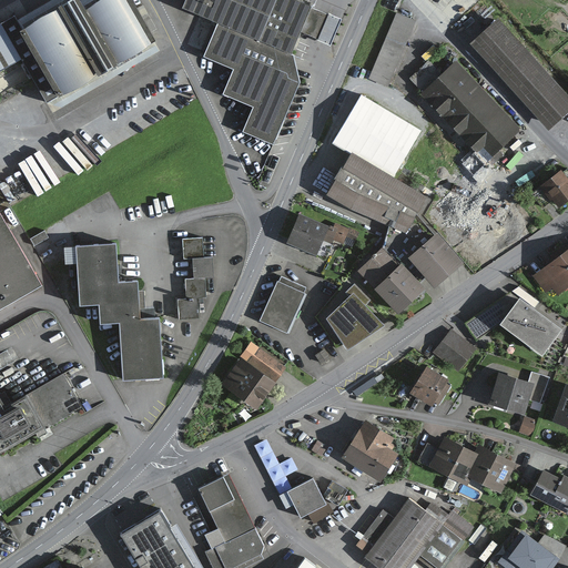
[(0,66),(24,52),(52,99),(158,38),(134,0),(58,0),(24,20),(21,14),(0,27),(0,66)]
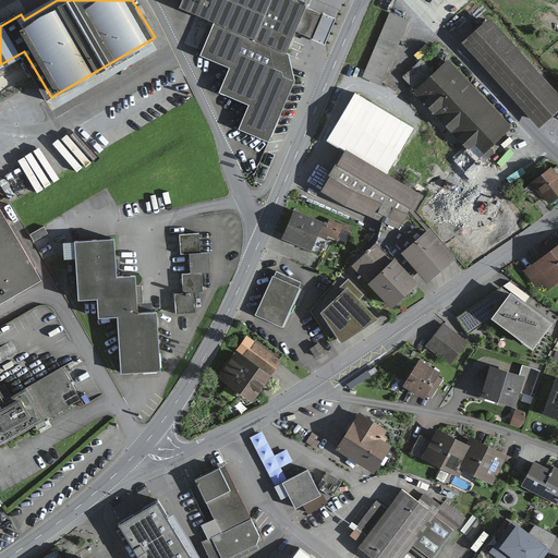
[(201,56),(230,69),(289,94),(294,81),(289,53),(287,52),(295,32),(324,45),(335,19),(290,0),(182,0),(179,8),(215,23),(201,56)]
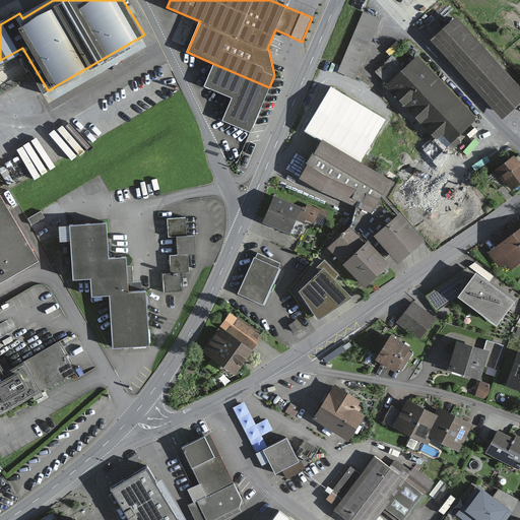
[(511,109),(519,100),(519,70),(461,8),(441,26),(511,109)]
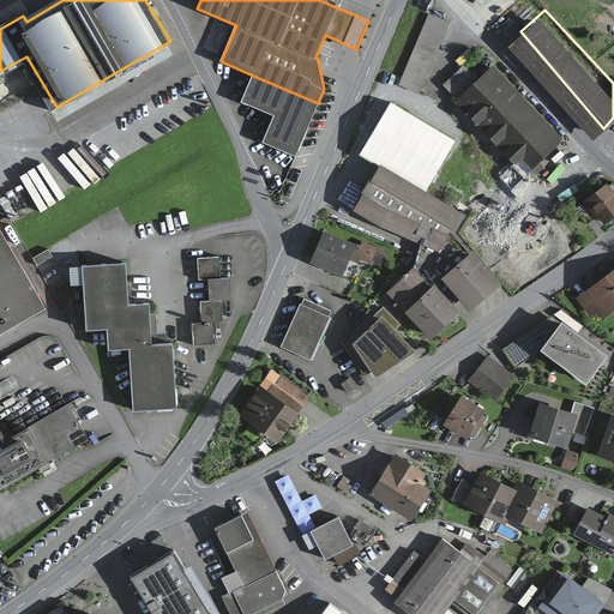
[(450,23),(428,14),(398,85),(420,95),(450,23)]
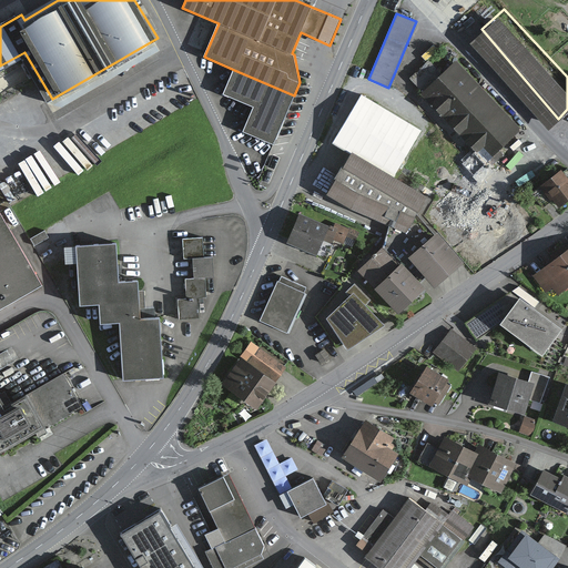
[(456,66),(427,93),(487,155),(516,129),(456,66)]
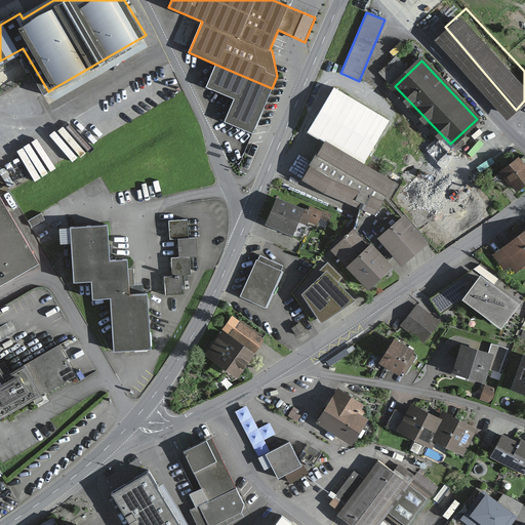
[(272,88),(216,65),(206,87),(234,98),(224,122),(252,134),(272,88)]
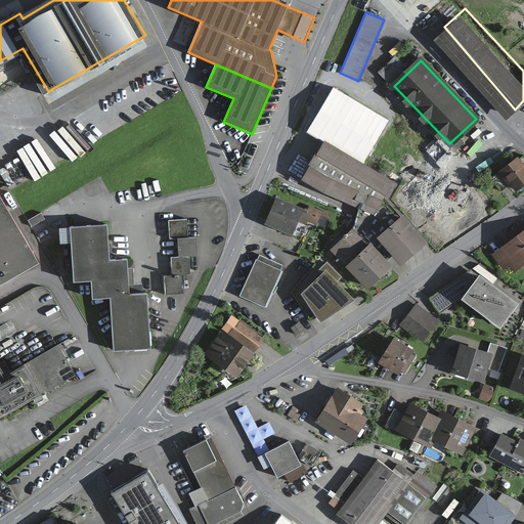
[(311,132),(321,138),(362,162),(385,122),(334,92),(311,132)]
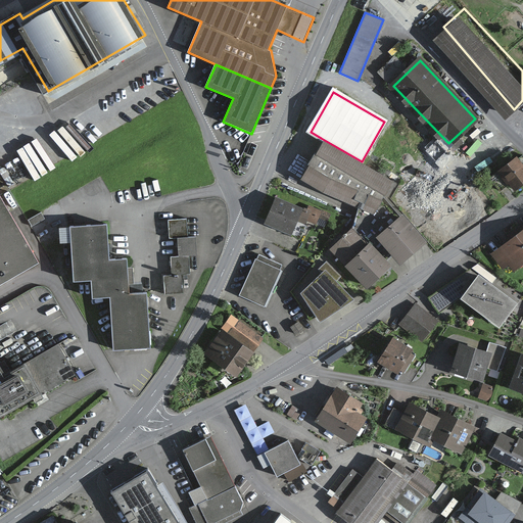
[(362,161),(321,138),(301,171),(374,212),(393,179),(362,161)]
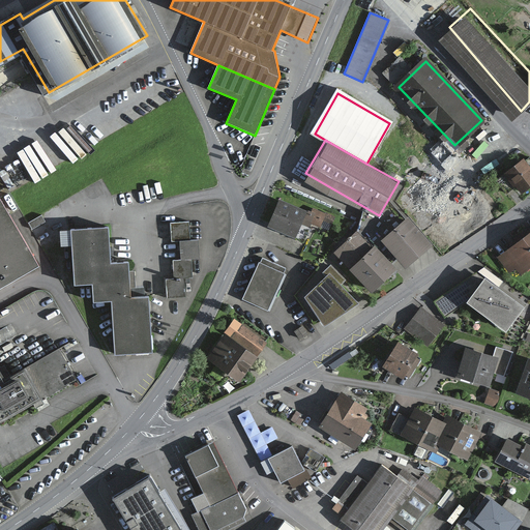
[(523,189),(529,182),(529,166),(522,156),(505,169),(523,189)]
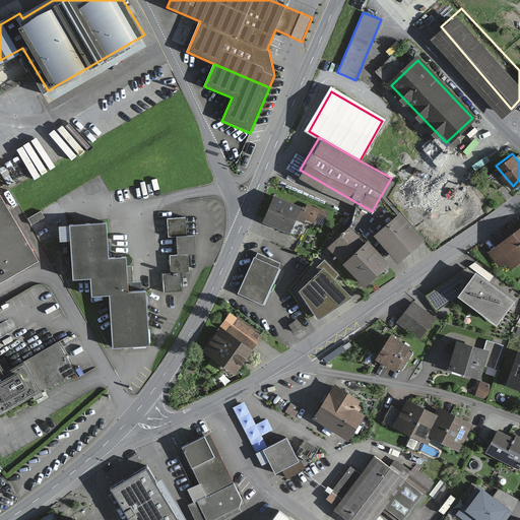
[(409,173),(403,166),(400,169),(406,176),(409,173)]
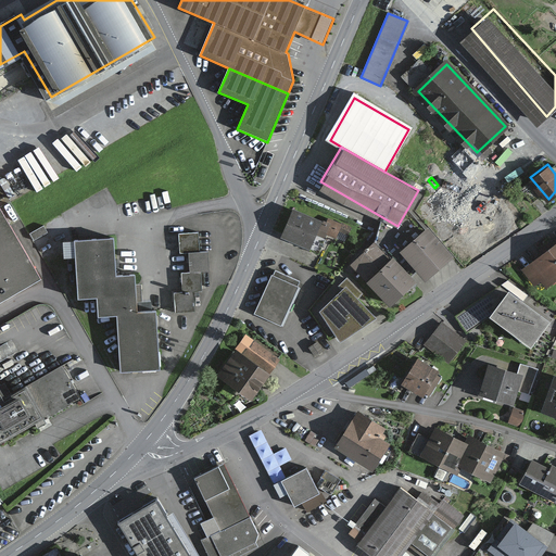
[(463,204),(447,188),(433,200),(447,217),(463,204)]
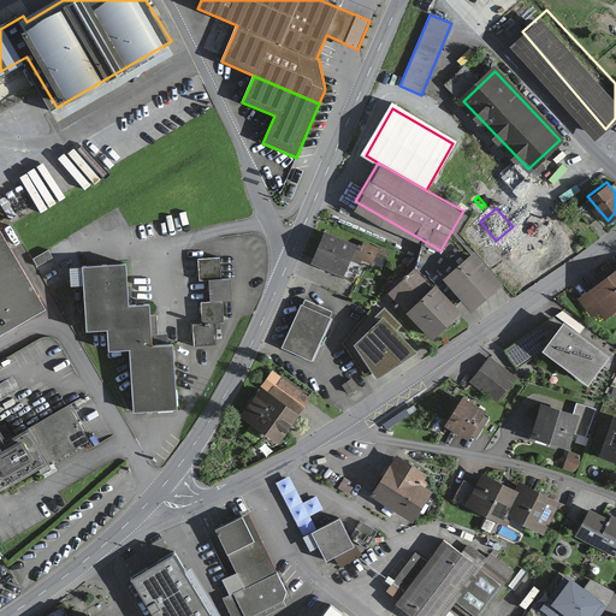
[(533,274),(568,249),(546,219),(511,243),(533,274)]
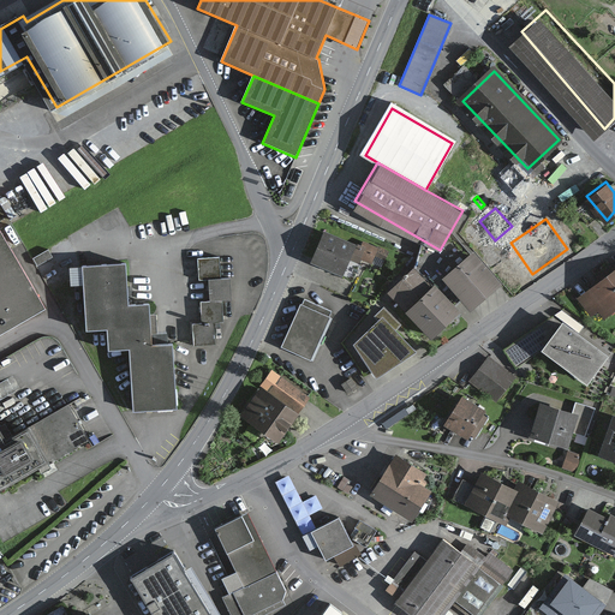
[(0,328),(46,304),(0,220),(0,328)]
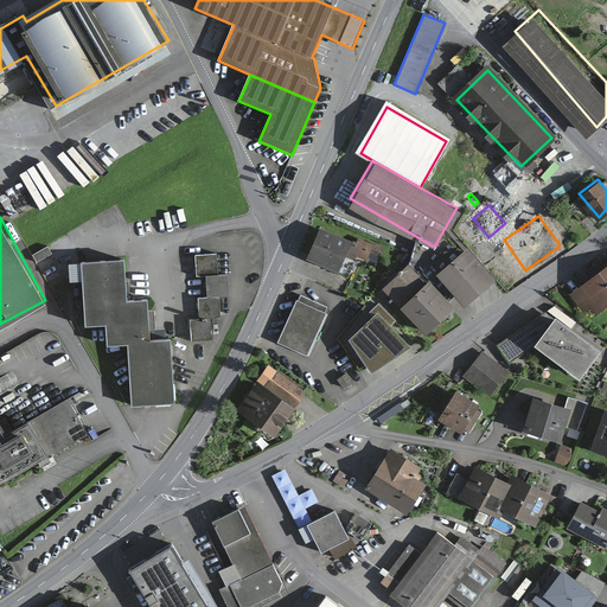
[(306,253),(338,264),(349,236),(317,224),(306,253)]
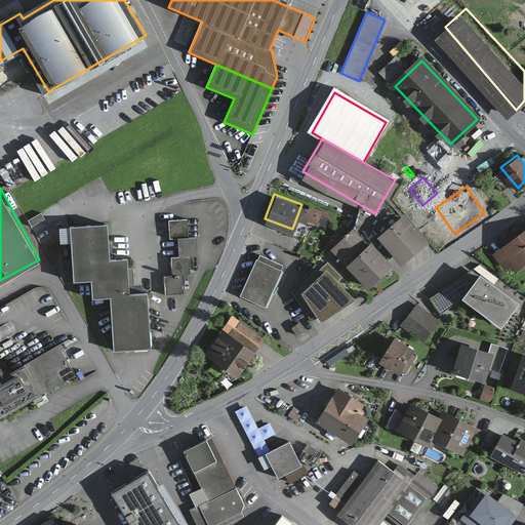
[(406,258),(429,239),(406,214),(385,234),(406,258)]
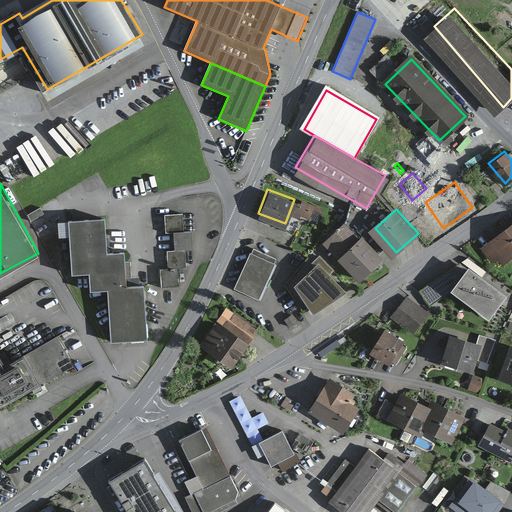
[(184,211),(166,213),(167,229),(176,228),(177,247),(168,247),(170,265),(160,266),(161,284),(180,283),(178,266),(188,265),(186,247),(194,246),(192,227),(185,228),(184,211)]
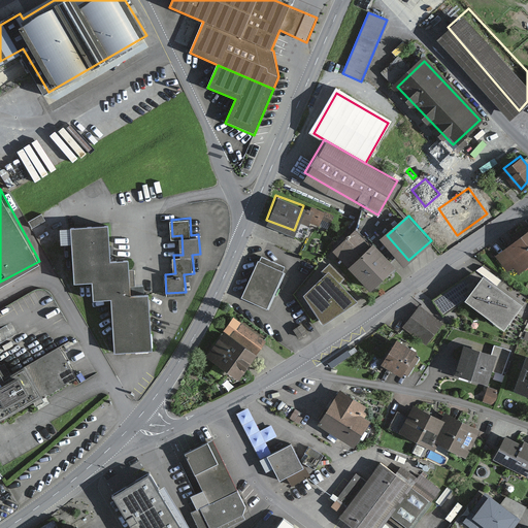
[(110,224),(73,226),(76,278),(95,277),(96,295),(114,294),(117,348),(155,345),(152,291),(132,292),(130,257),(111,258),(110,224)]
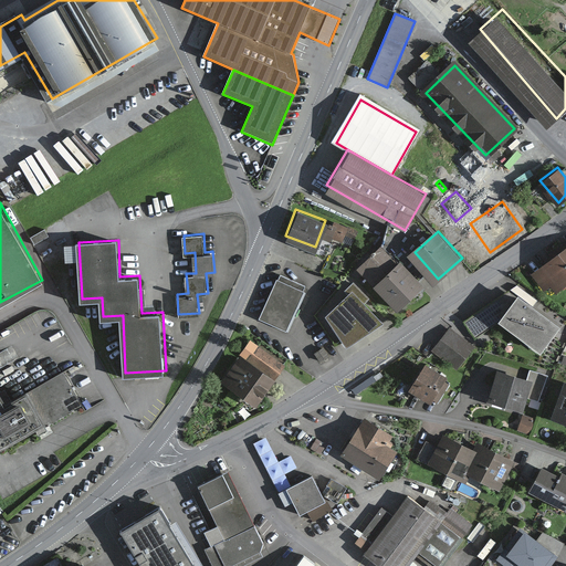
[(392,259),(381,247),(362,263),(373,276),(392,259)]
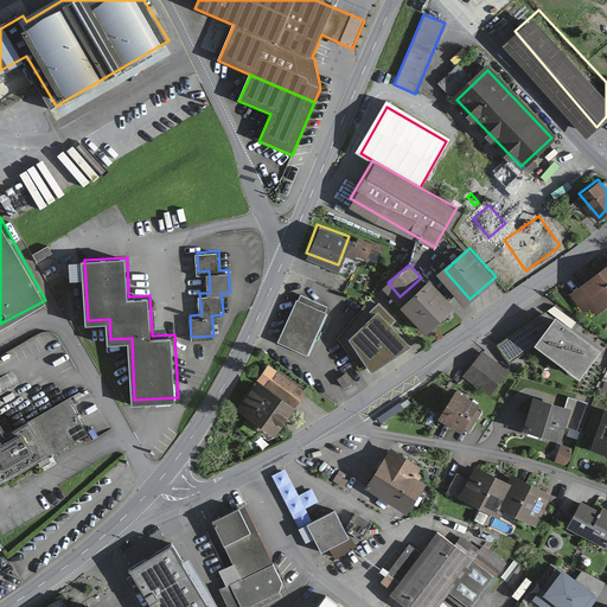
[(596,311),(606,304),(606,282),(600,273),(572,294),(583,310),(592,304),(596,311)]
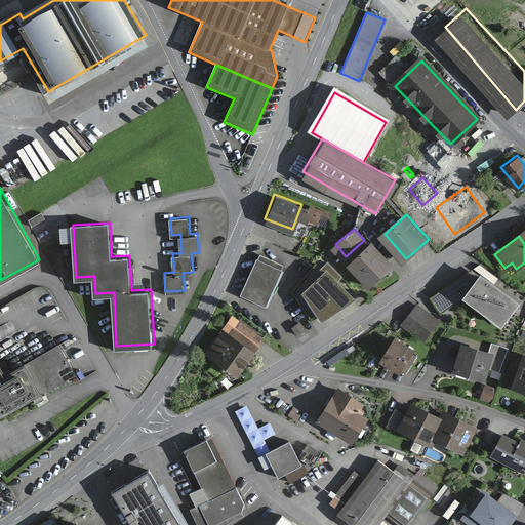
[(371,283),(393,264),(369,239),(348,259),(371,283)]
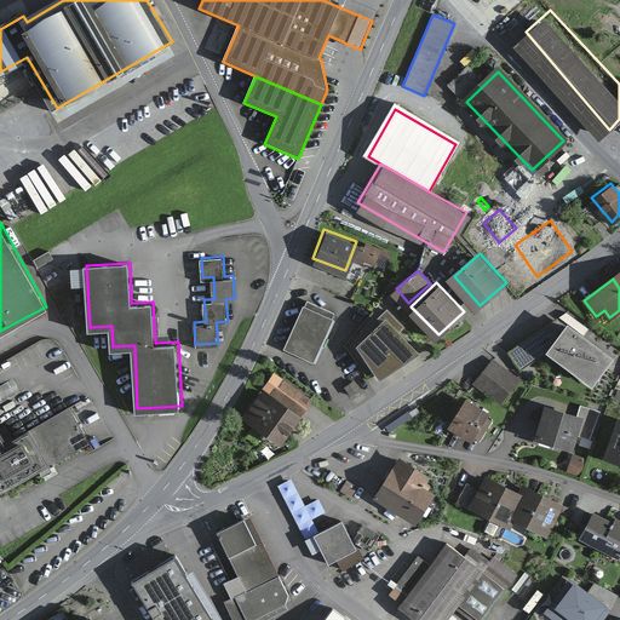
[(287,344),(316,357),(338,311),(309,298),(287,344)]
